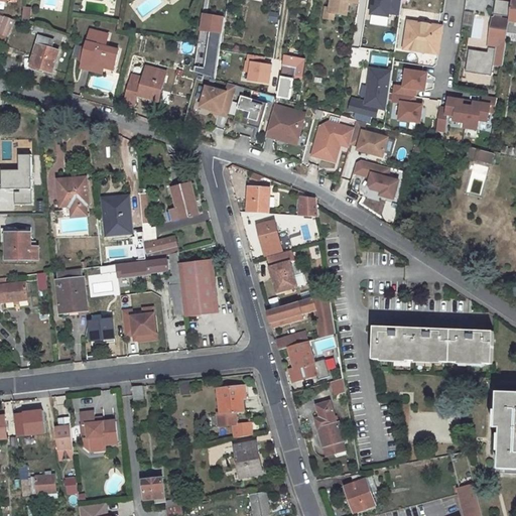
[(349,2),(357,3),(357,0),(331,0),(330,8),(330,9),(333,13),(334,13),(342,14),(347,10),(349,2)]
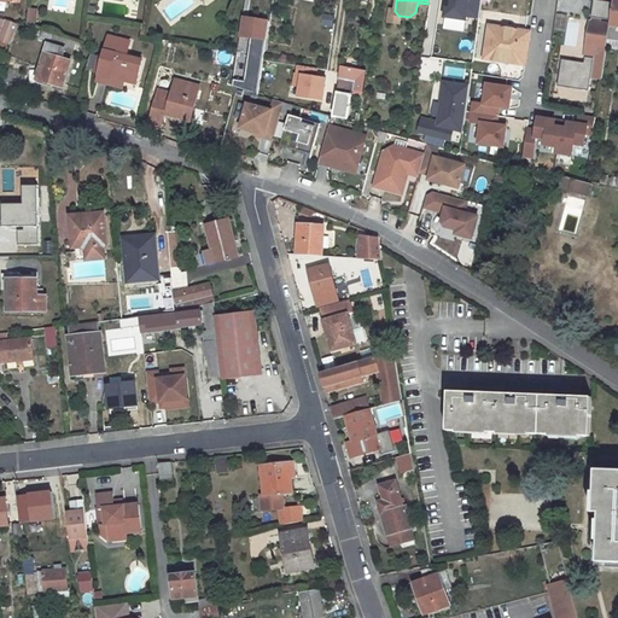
[(443,0),(441,17),(476,23),(479,0),(443,0)]
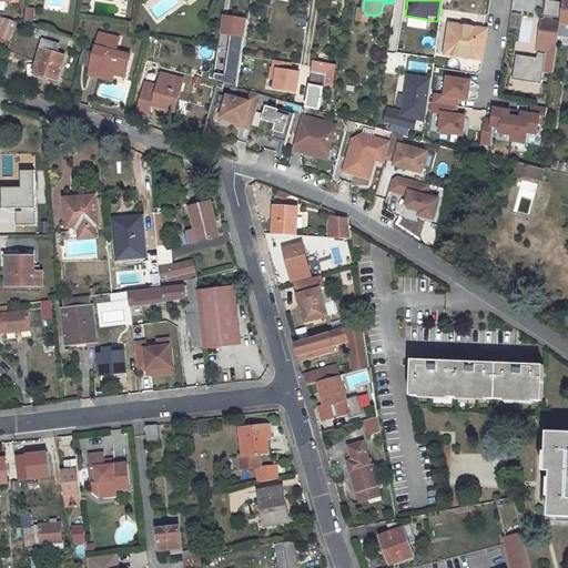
[(567,0),(563,0),(560,22),(558,34),(567,36),(567,0)]
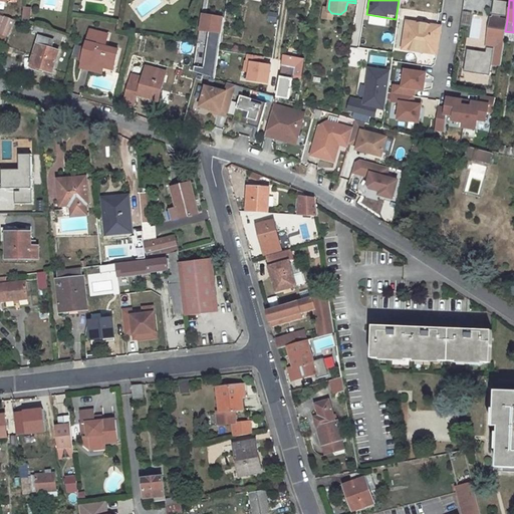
[(328,8),(323,7),(321,17),(331,19),(332,13),(331,13),(328,9),(328,8)]
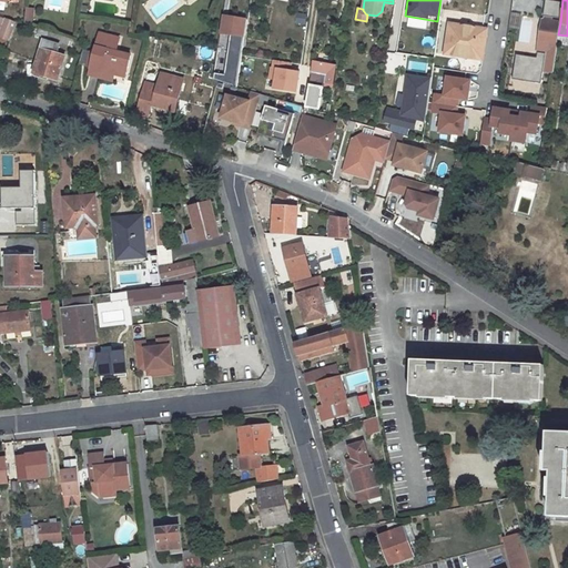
[(16,21),(0,16),(0,36),(10,39),(16,21)]
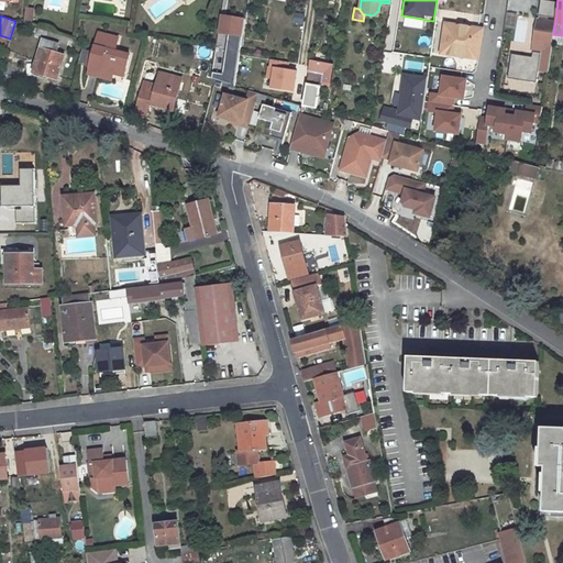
[(543,53),(540,70),(547,72),(553,34),(555,22),(545,21),(540,20),(538,20),(532,52),(543,53)]
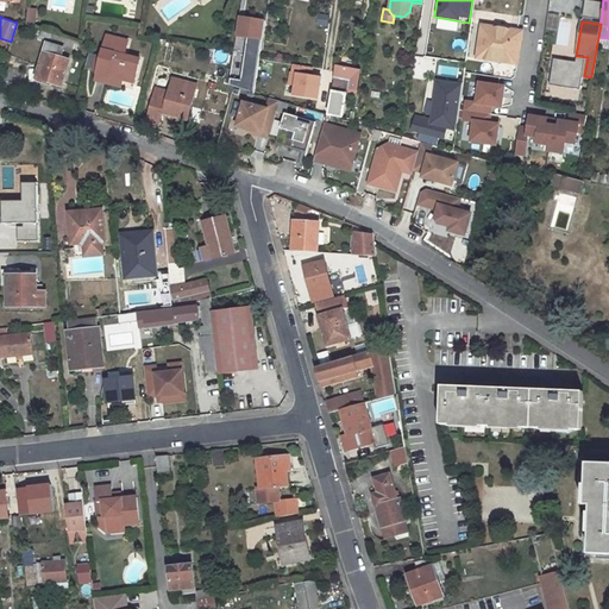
[(482,25),(481,31),(507,35),(507,30),(482,25)]
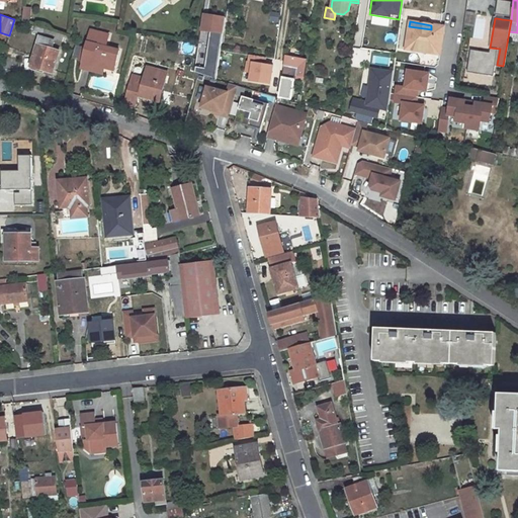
[(409,26),(405,50),(440,55),(444,27),(431,25),(431,29),(409,26)]
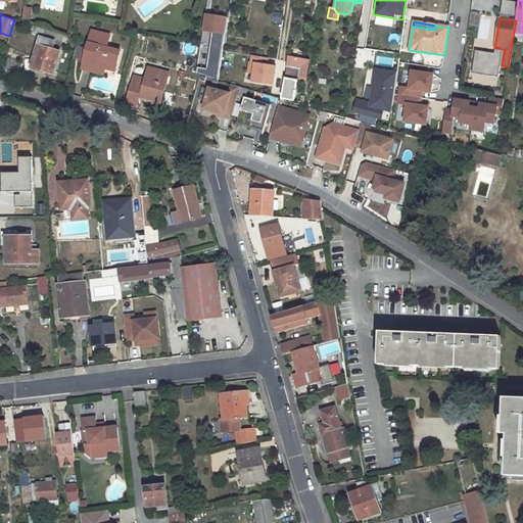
[(43,29),(41,35),(61,41),(63,35),(43,29)]
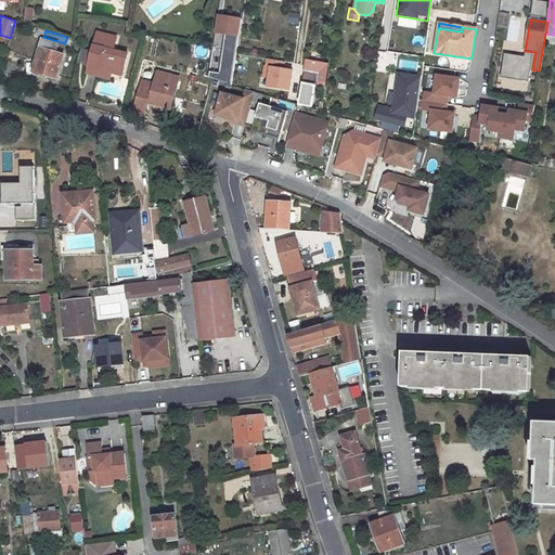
[(128,54),(114,50),(117,37),(98,33),(92,52),(88,68),(87,73),(98,75),(99,69),(112,73),(123,75),(128,54)]
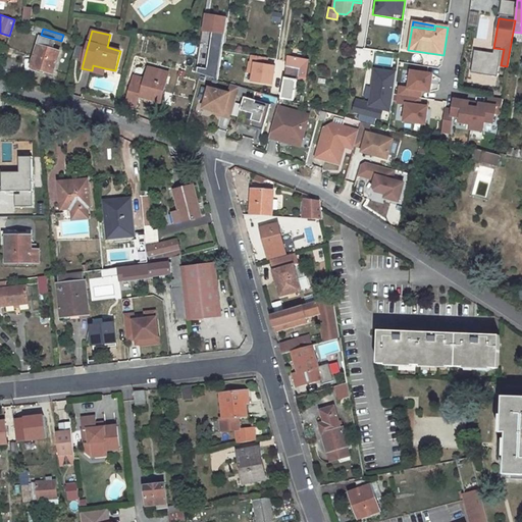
[(207,49),(206,54),(209,55),(207,69),(196,66),(195,73),(218,81),(220,64),(219,64),(224,34),(213,33),(210,50),(207,49)]
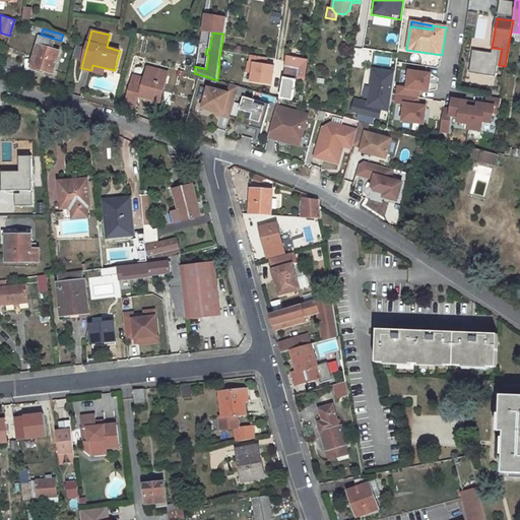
[(59,52),(50,49),(53,41),(40,37),(31,64),(53,71),(59,52)]
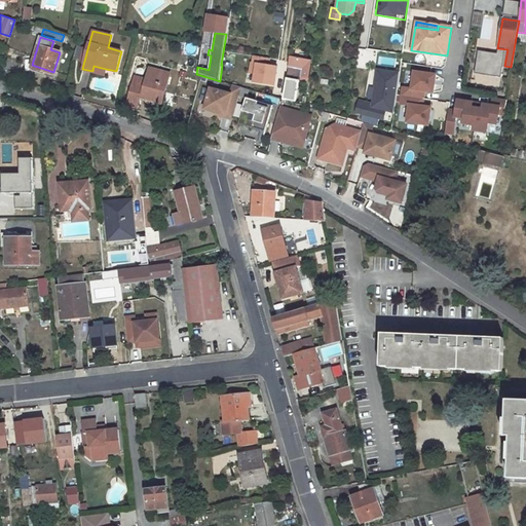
[(76,46),(72,62),(83,65),(87,49),(76,46)]
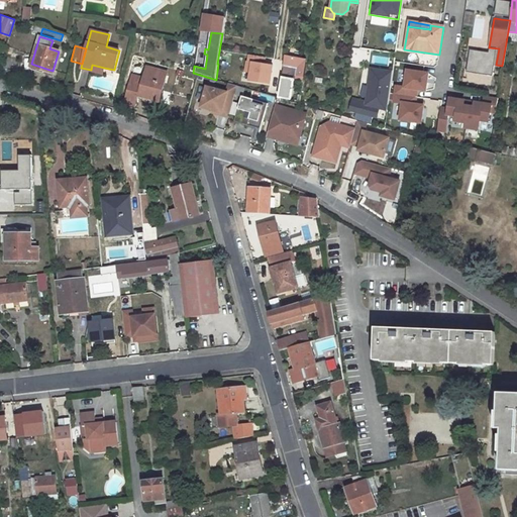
[(3,57),(0,65),(0,71),(15,76),(20,62),(3,57)]
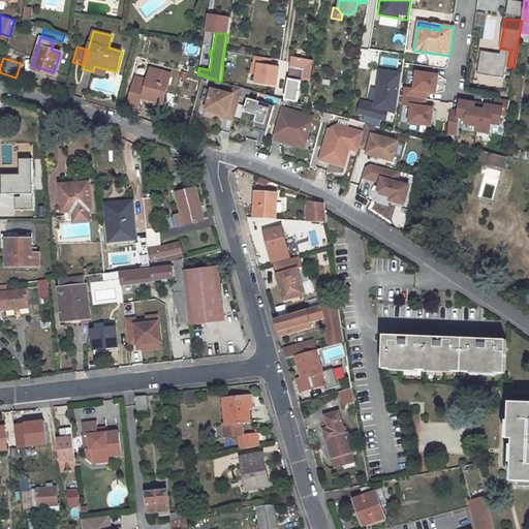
[(32,65),(30,71),(43,75),(45,69),(32,65)]
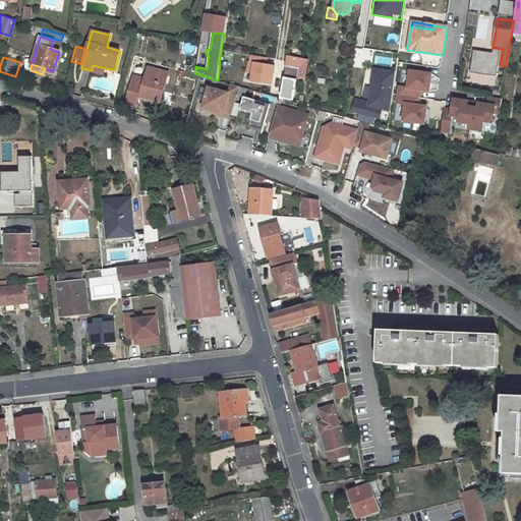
[(93,65),(92,70),(104,73),(105,68),(93,65)]
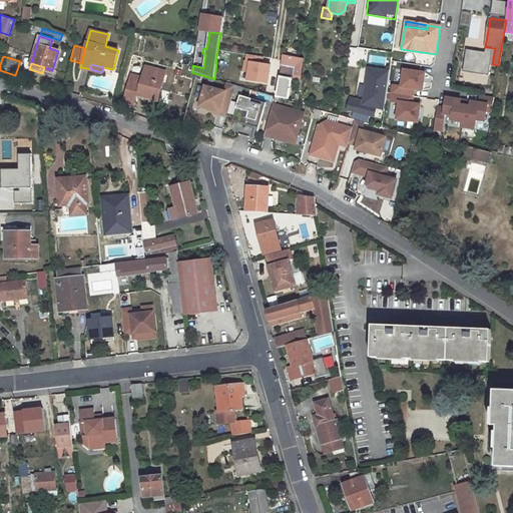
[(130,74),(122,104),(131,106),(134,93),(152,98),(155,88),(160,89),(164,71),(145,65),(142,78),(130,74)]
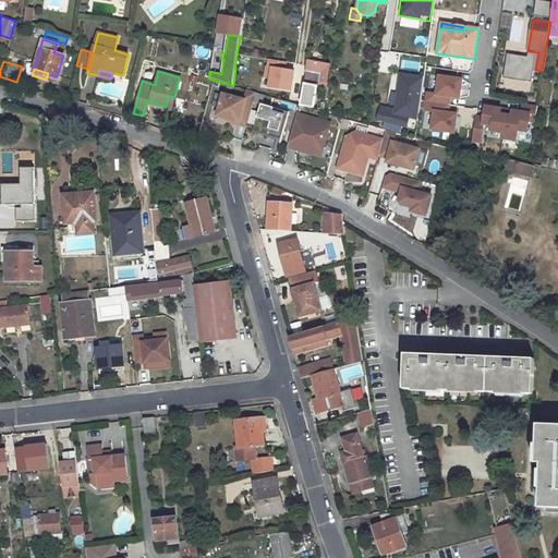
[(306,73),(301,106),(314,108),(318,75),(306,73)]
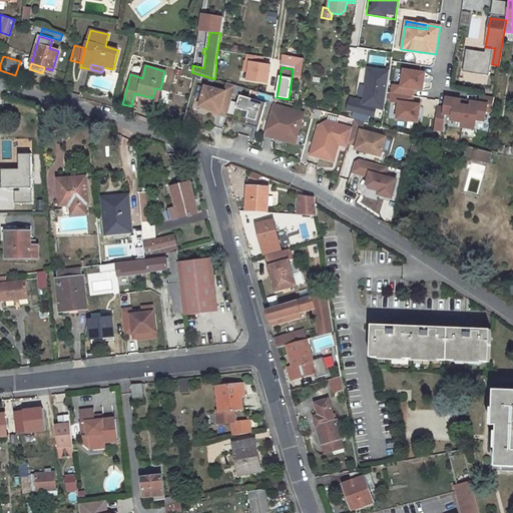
[(254,72),(250,87),(270,93),(274,78),(254,72)]
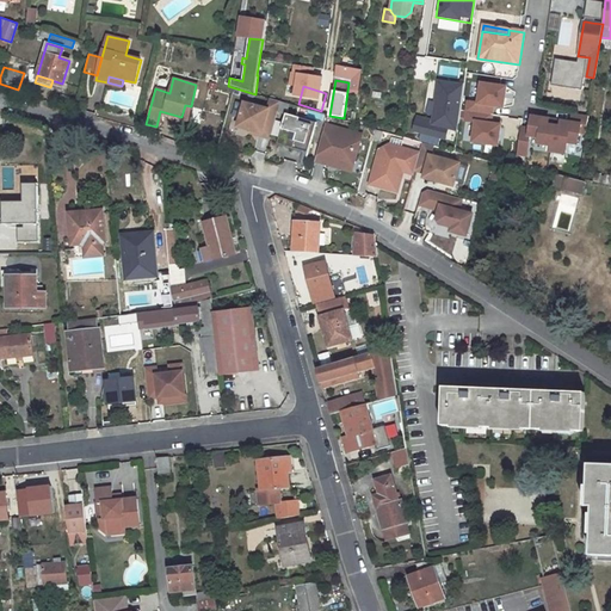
[(265,109),(242,102),(235,125),(248,129),(269,135),(278,100),(269,98),(265,109)]
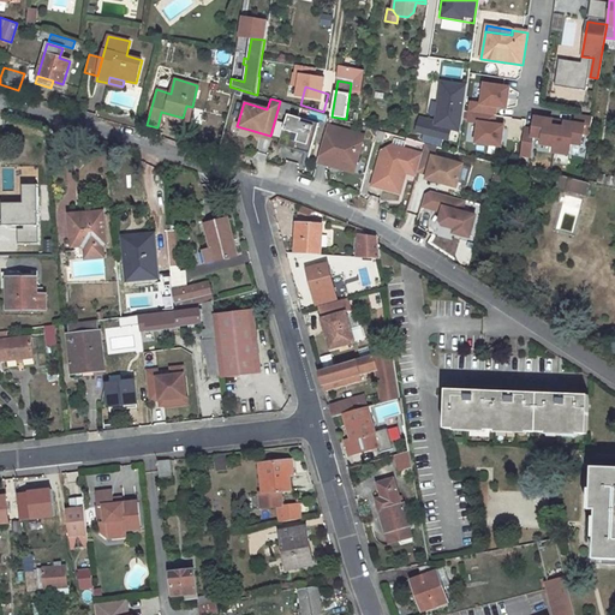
[(286,114),(278,144),(308,154),(317,123),(286,114)]
